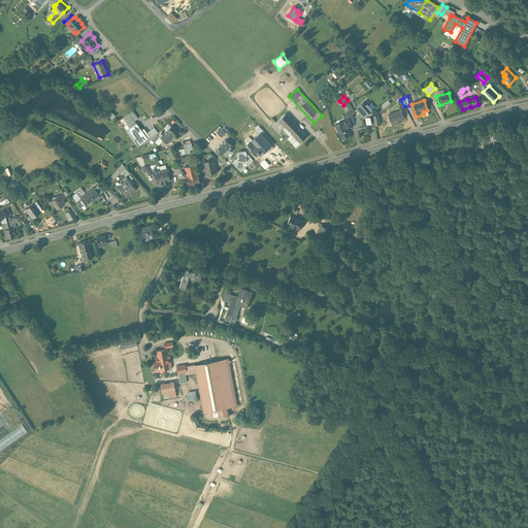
[(356,108),(364,118),(369,112),(369,111),(372,109),(367,103),(365,104),(363,102),(356,108)]
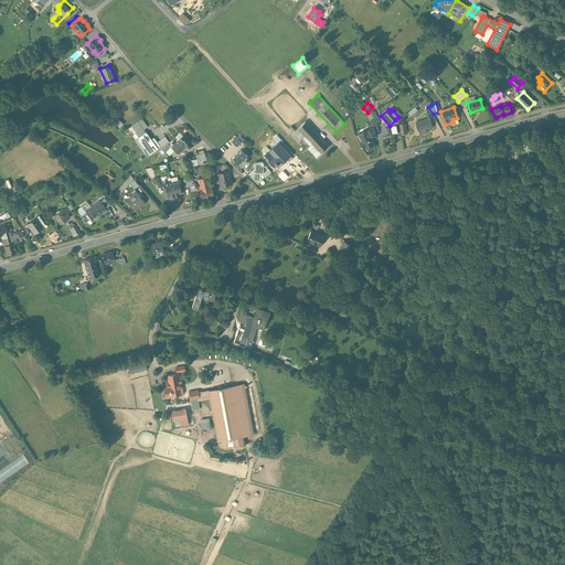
[(13,118),(10,116),(10,114),(6,112),(3,116),(11,121),(11,123),(14,125),(18,119),(14,117),(13,118)]
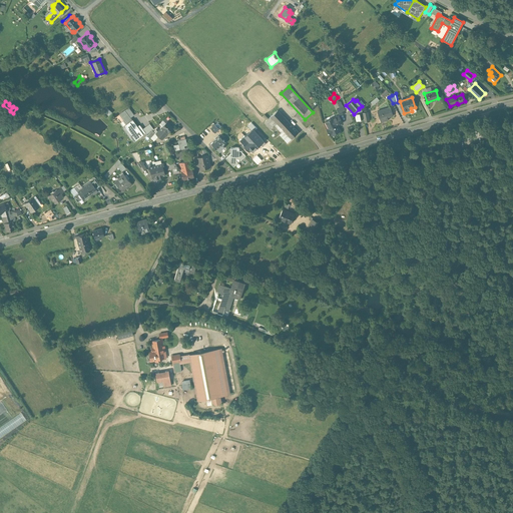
[(343,106),(337,109),(340,115),(346,112),(343,106)]
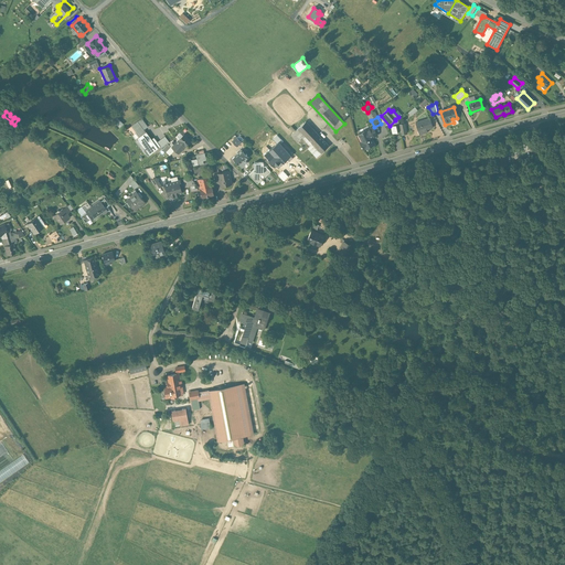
[(144,150),(148,156),(153,152),(153,153),(159,149),(158,148),(160,146),(158,141),(155,137),(152,139),(147,131),(146,131),(145,129),(148,126),(148,125),(142,118),(131,125),(137,132),(136,132),(139,137),(137,138),(145,149),(144,150)]
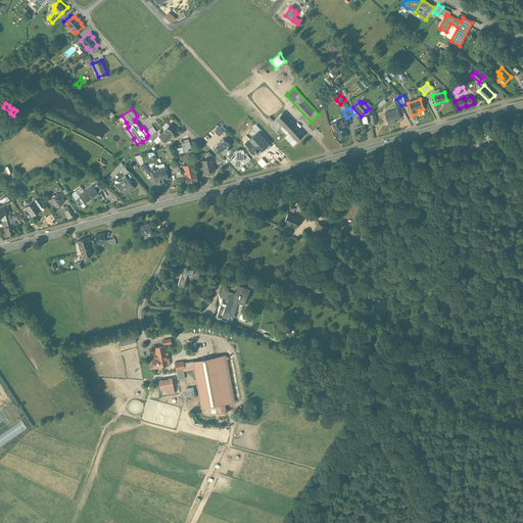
[(398,109),(384,113),(388,125),(395,122),(394,119),(400,117),(398,109)]
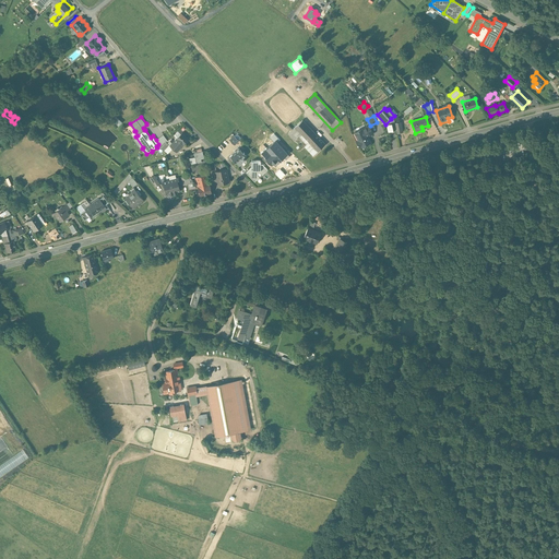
[(302,120),(288,133),(295,140),(302,133),(310,142),(305,146),(313,155),(325,144),(302,120)]
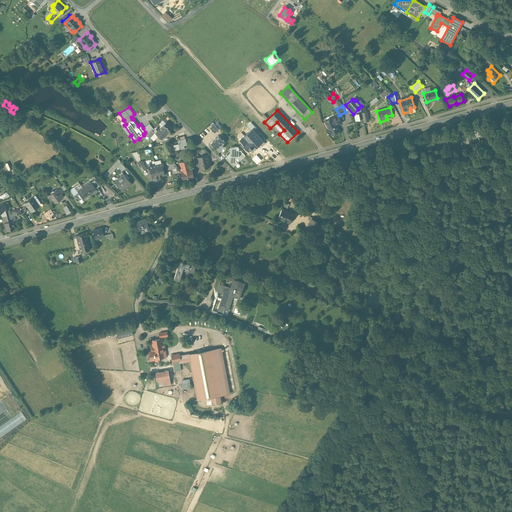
[(328,128),(326,130),(328,135),(339,129),(336,124),(341,122),(338,115),(325,122),(328,128)]
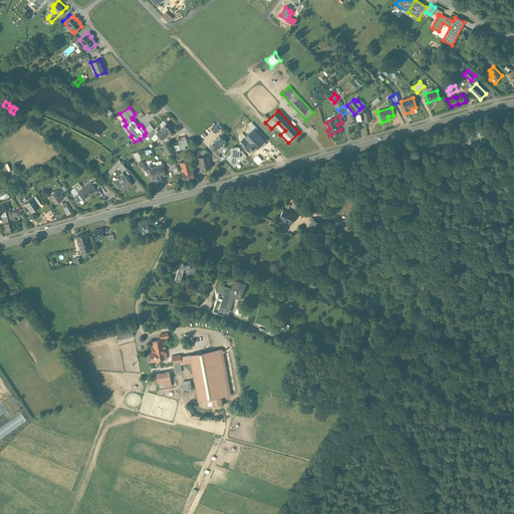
[(169,120),(163,126),(169,132),(174,127),(171,124),(172,123),(169,120)]
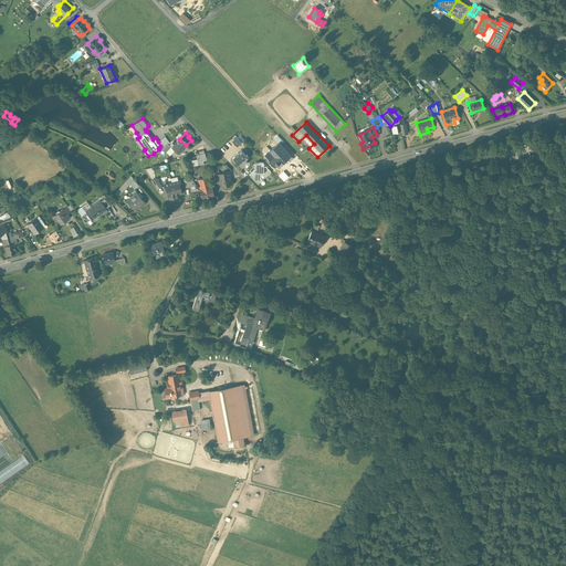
[(166,136),(158,142),(160,146),(163,149),(169,142),(166,136)]
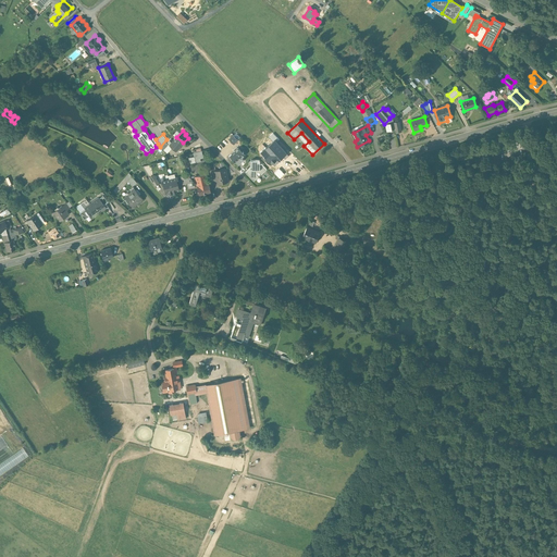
[(233,135),(229,139),(234,144),(238,140),(233,135)]
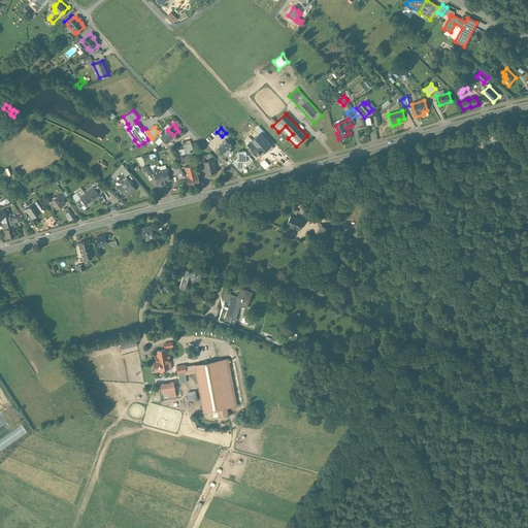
[(261,128),(254,135),(258,139),(265,133),(261,128)]
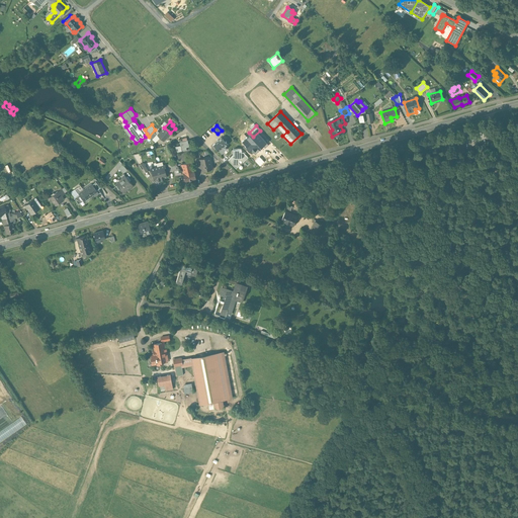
[(163,141),(170,133),(164,127),(161,132),(159,130),(156,133),(158,134),(157,135),(160,138),(163,141)]
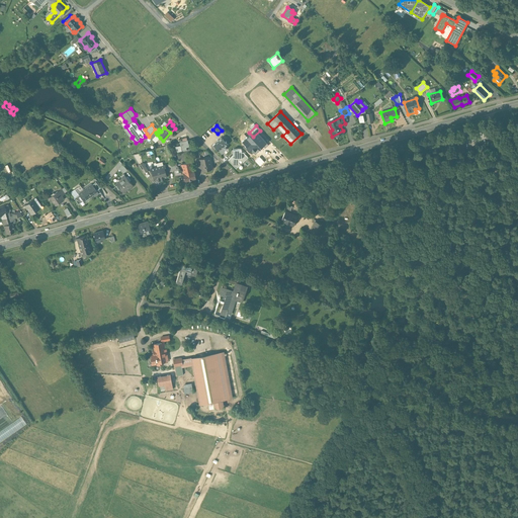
[(222,138),(213,145),(224,154),(228,151),(224,148),(228,144),(222,138)]
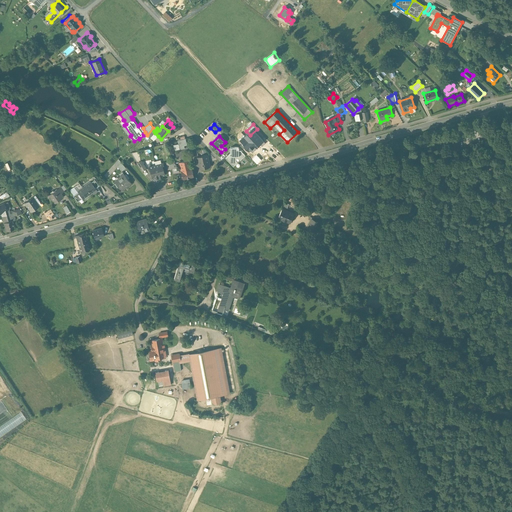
[(251,136),(242,143),(249,151),(257,143),(251,136)]
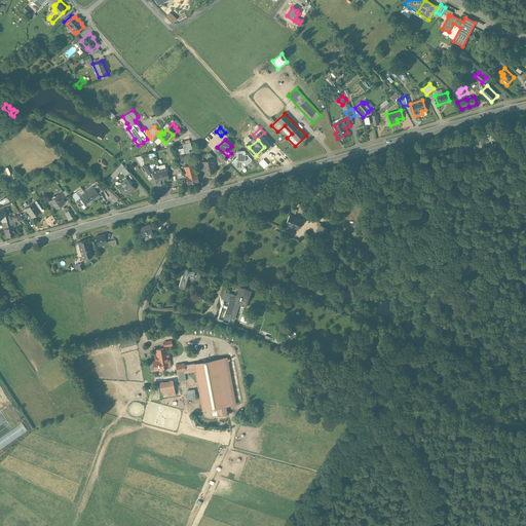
[(236,158),(231,163),(239,171),(243,166),(241,165),(245,162),(247,164),(252,159),(243,151),(236,151),(236,158)]
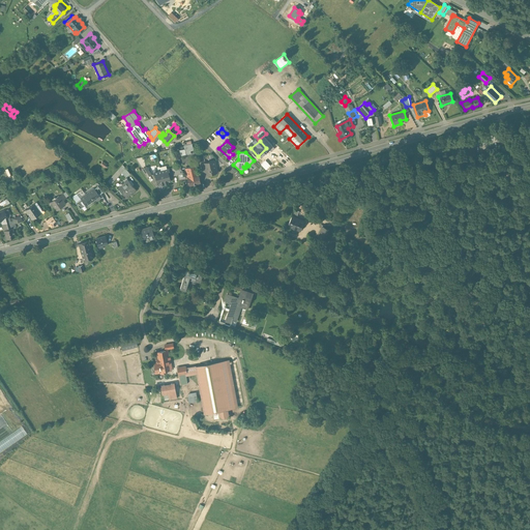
[(192,153),(184,155),(186,164),(194,162),(192,153)]
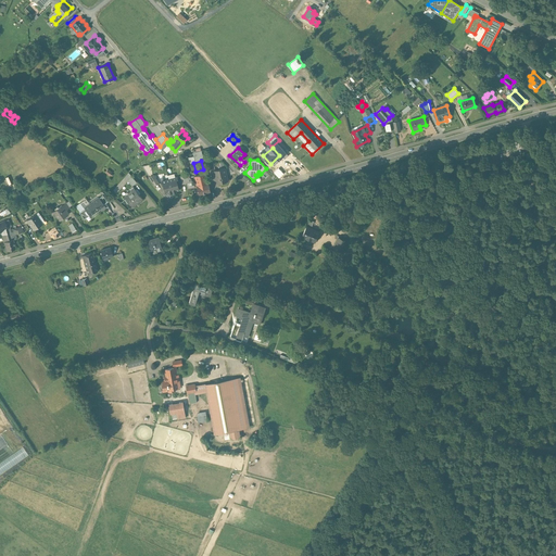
[(224,167),(214,171),(218,184),(228,181),(224,167)]
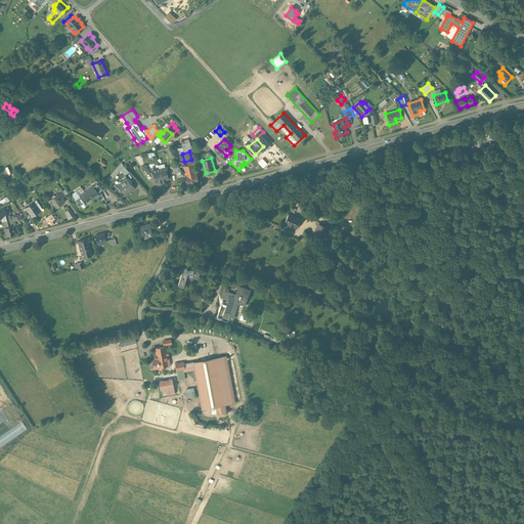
[(186,175),(197,172),(193,163),(183,166),(186,175)]
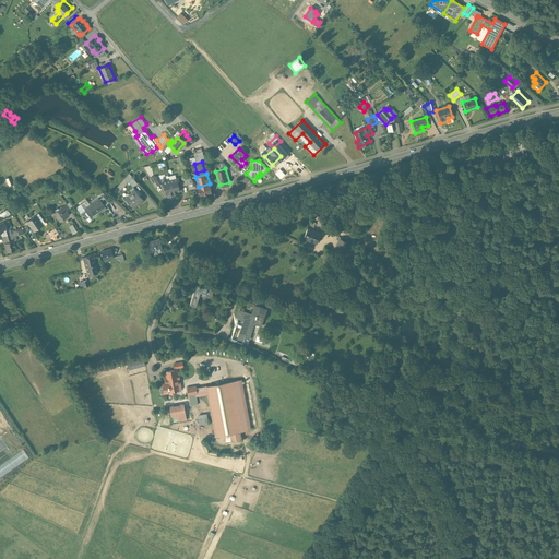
[(181,177),(183,186),(187,185),(186,182),(191,180),(190,175),(181,177)]
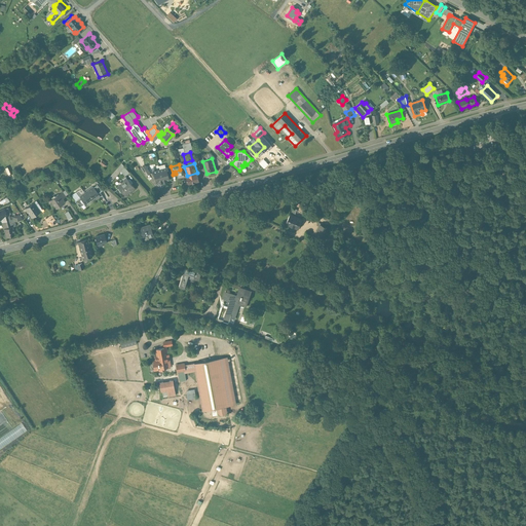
[(145,165),(141,168),(145,176),(150,173),(145,165)]
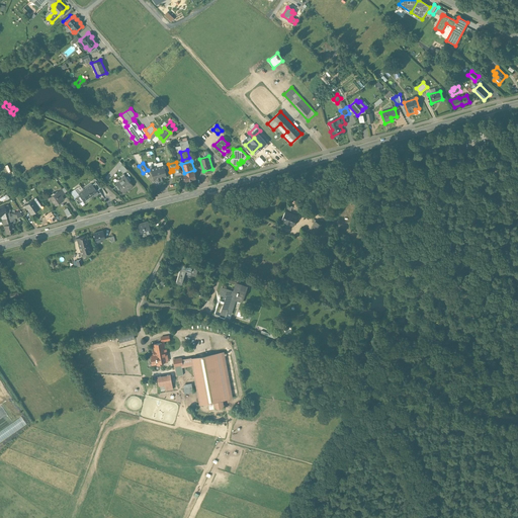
[(165,165),(158,167),(161,179),(167,178),(164,169),(166,169),(165,165)]
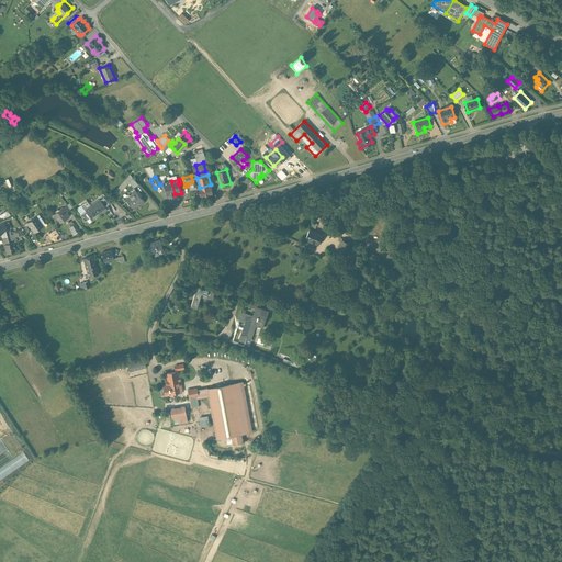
[(171,181),(163,183),(164,188),(166,187),(169,201),(176,199),(175,194),(171,181)]
